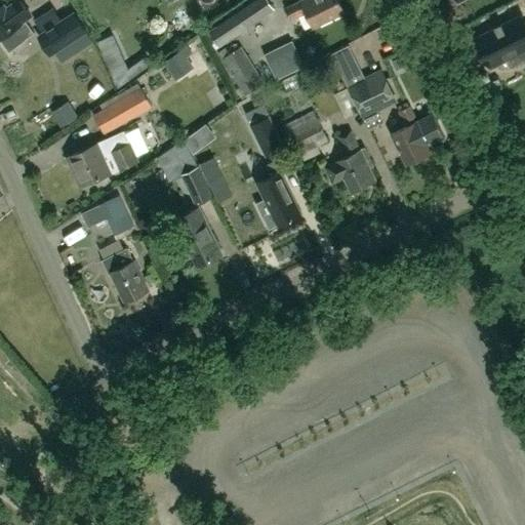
[(11,0),(7,4),(3,0),(0,0),(0,40),(8,52),(26,39),(34,33),(25,19),(30,15),(18,0),(11,0)]
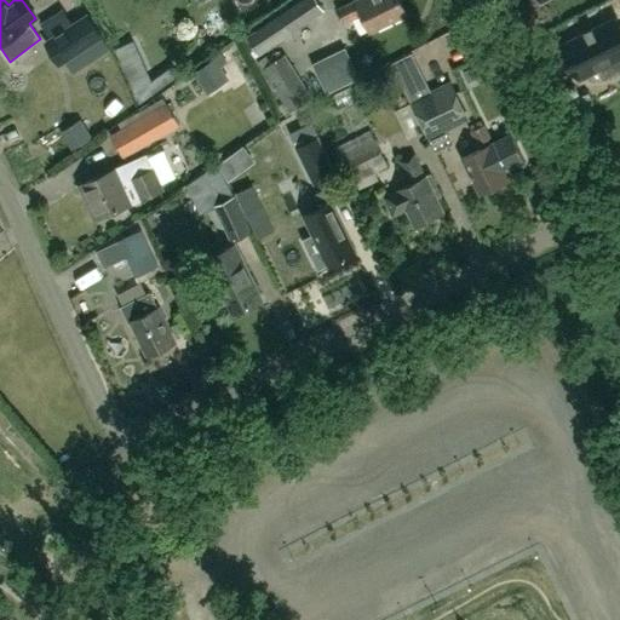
[(300,0),(246,36),(259,55),(325,11),(316,0),(300,0)]
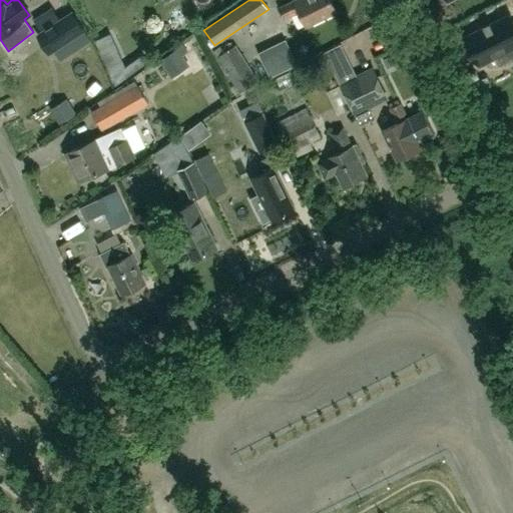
[(284,19),(300,12),(306,25),(337,11),(331,0),(293,0),(278,8),(284,19)]
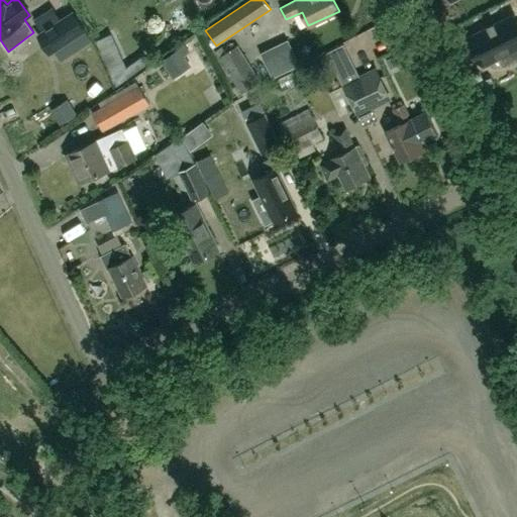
[(72,11),(36,34),(48,55),(85,31),(72,11)]
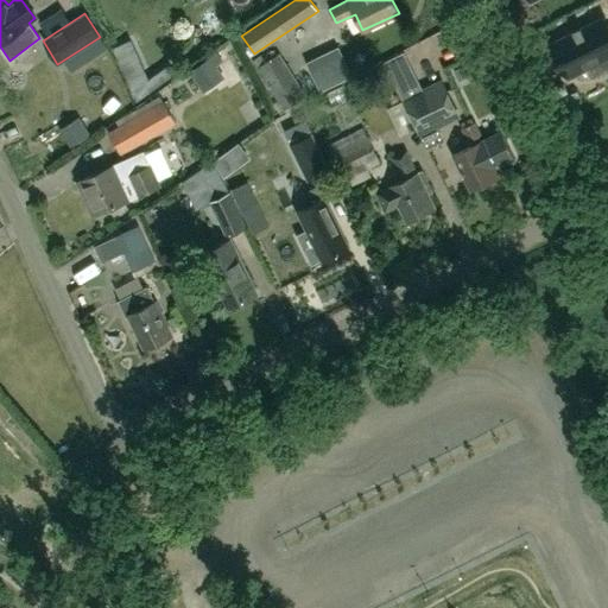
[(607,30),(602,18),(550,43),(568,77),(584,69),(589,78),(591,77),(590,76),(607,67),(607,30)]
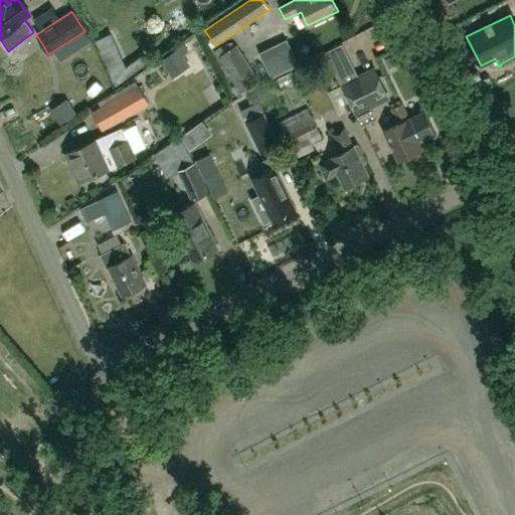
[(260,80),(236,44),(218,56),(241,92),(260,80)]
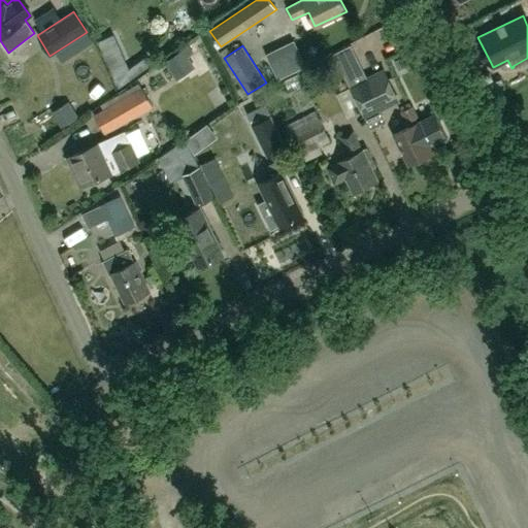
[(334,54),(349,86),(365,77),(350,45),(334,54)]
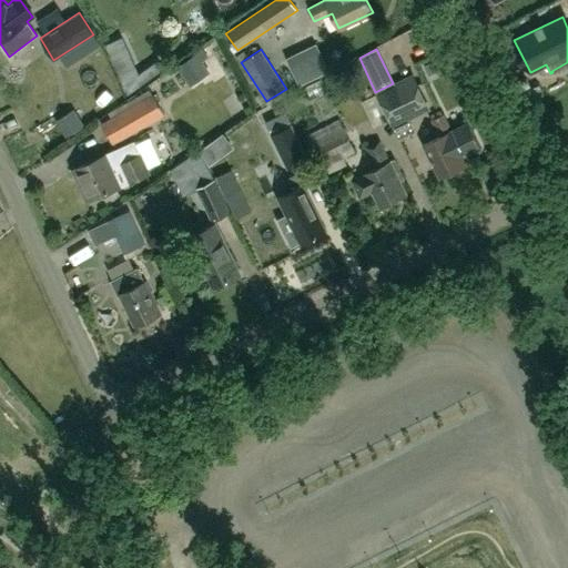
[(208,72),(194,52),(175,64),(190,84),(208,72)]
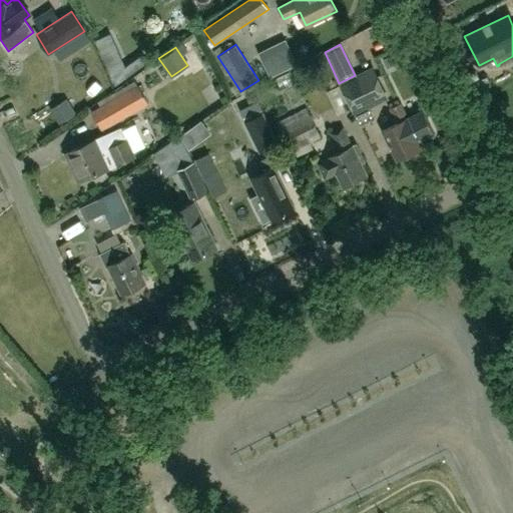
[(264,65),(270,76),(295,64),(290,53),(264,65)]
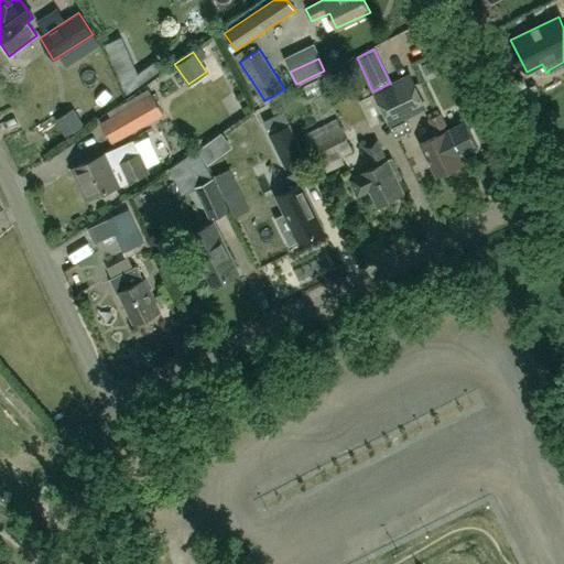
[(424,75),(434,69),(430,61),(420,65),(424,75)]
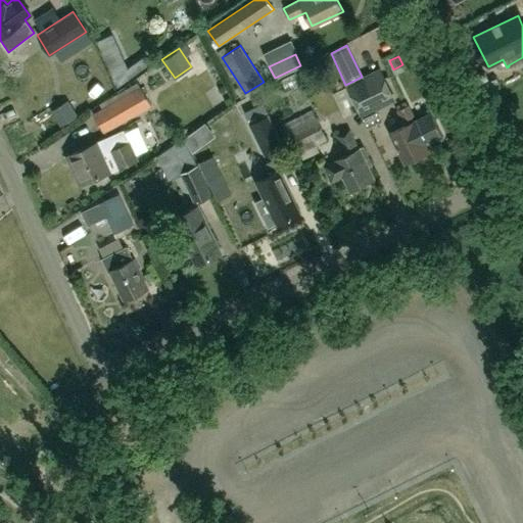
[(345,85),(346,87),(359,112),(362,117),(395,101),(380,68),(362,77),(345,85)]
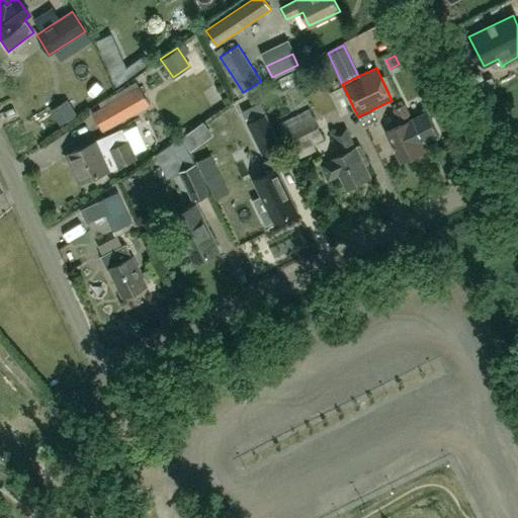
[(102,132),(150,104),(137,82),(99,103),(101,106),(91,112),(102,132)]
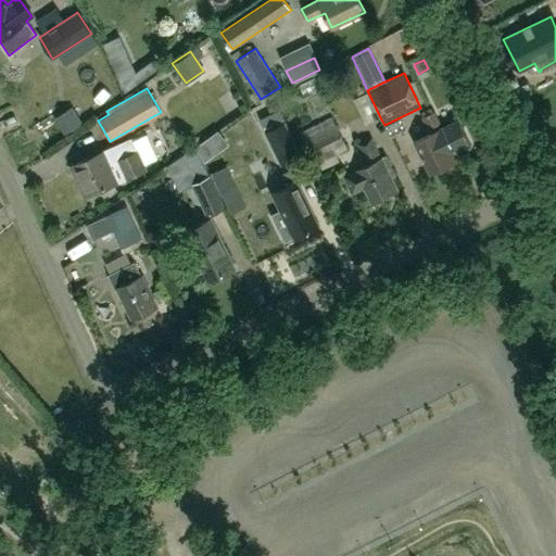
[(276,108),(270,97),(262,102),(267,113),(276,108)]
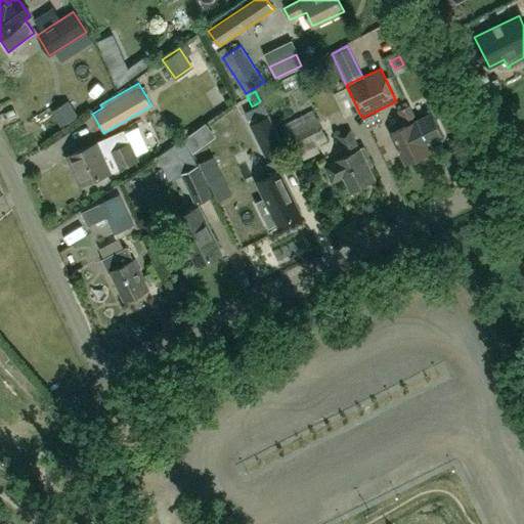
[(51,112),(60,126),(76,116),(67,102),(51,112)]
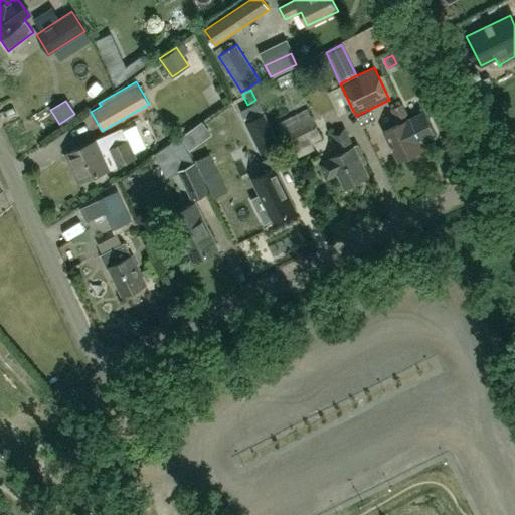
[(402,103),(390,109),(398,124),(384,131),(398,160),(421,149),(417,142),(437,132),(425,108),(408,116),(402,103)]
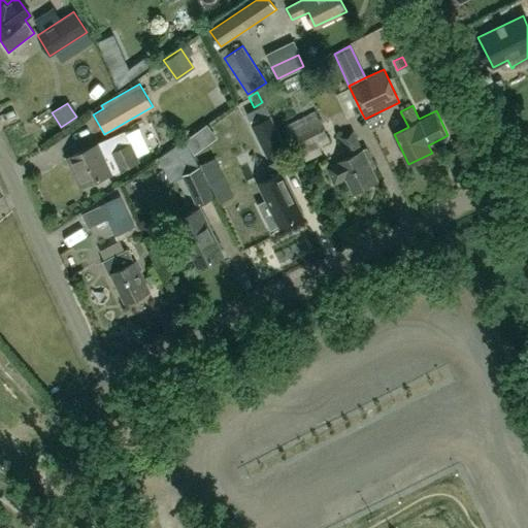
[(315,111),(285,126),(291,138),(286,140),(291,151),(297,147),(301,157),(330,143),(315,111)]
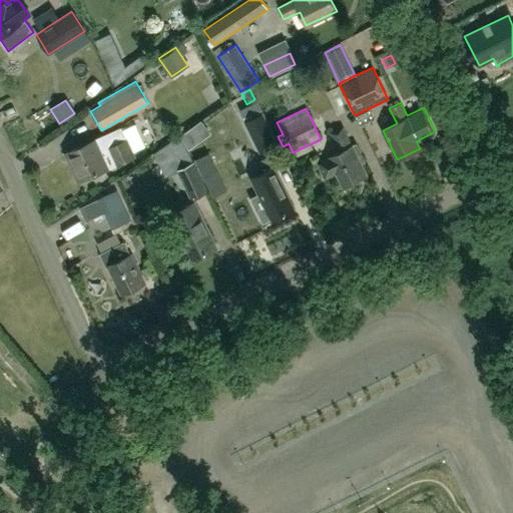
[(260,111),(240,120),(258,153),(276,144),(260,111)]
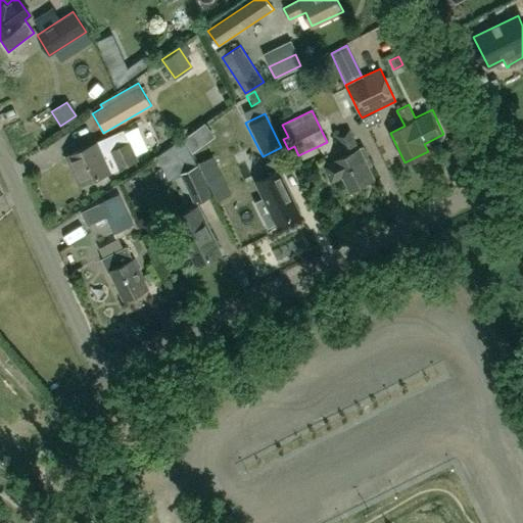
[(336,135),(344,155),(324,165),(331,181),(342,175),(349,189),(374,178),(368,167),(372,164),(364,146),(358,149),(350,130),(336,135)]
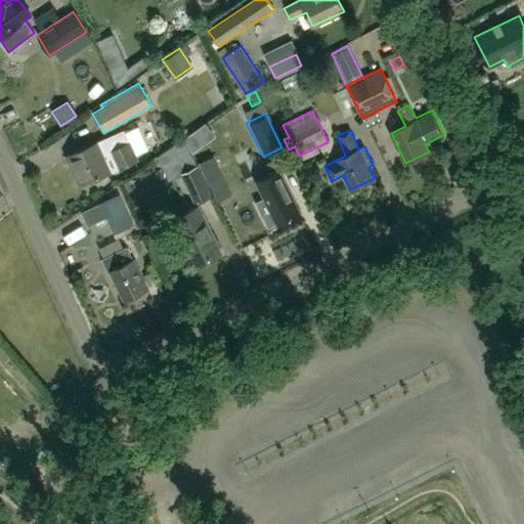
[(124,131),(84,148),(67,157),(80,185),(138,160),(131,142),(130,143),(124,131)]
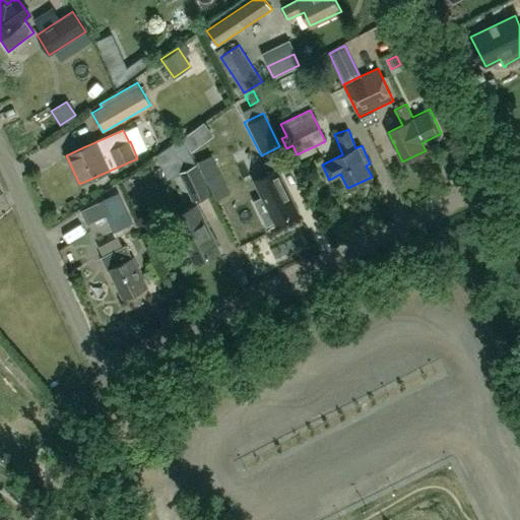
[(252,186),(232,142),(210,151),(232,196),(252,186)]
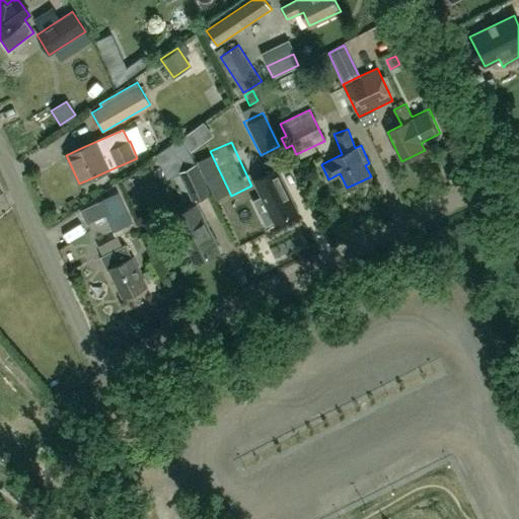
[(213,200),(228,193),(210,155),(196,162),(211,195),(213,200)]
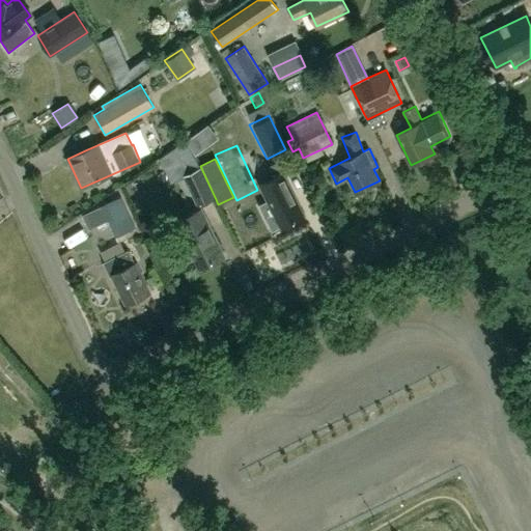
[(266,169),(277,194),(267,199),(281,228),(304,217),(289,187),(289,188),(278,163),(266,169)]
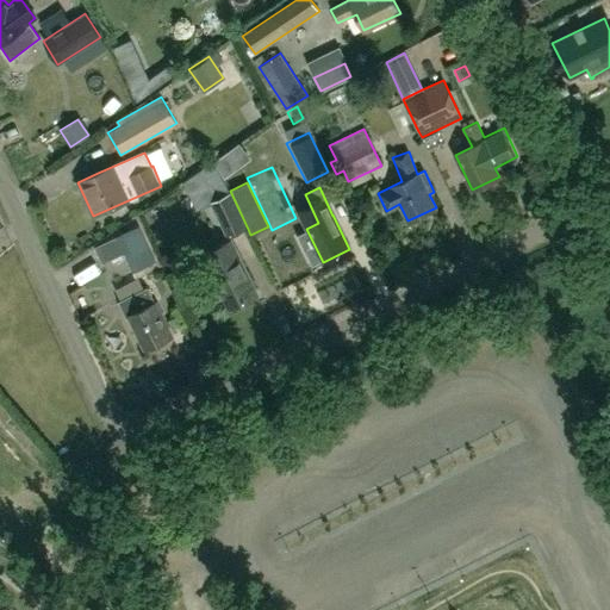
[(210,200),(228,238),(248,229),(230,191),(210,200)]
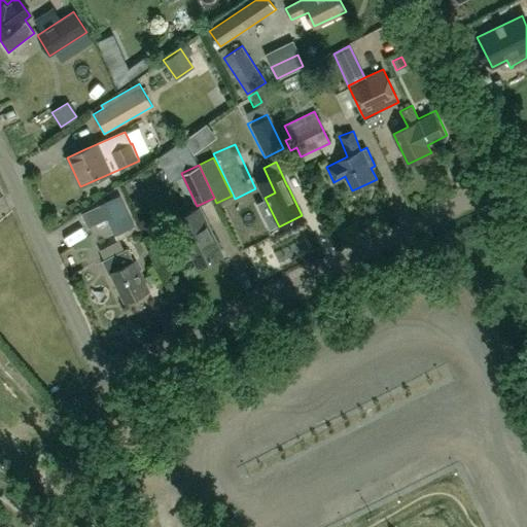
[(104,203),(81,213),(88,227),(108,219),(114,233),(133,225),(120,196),(104,203)]
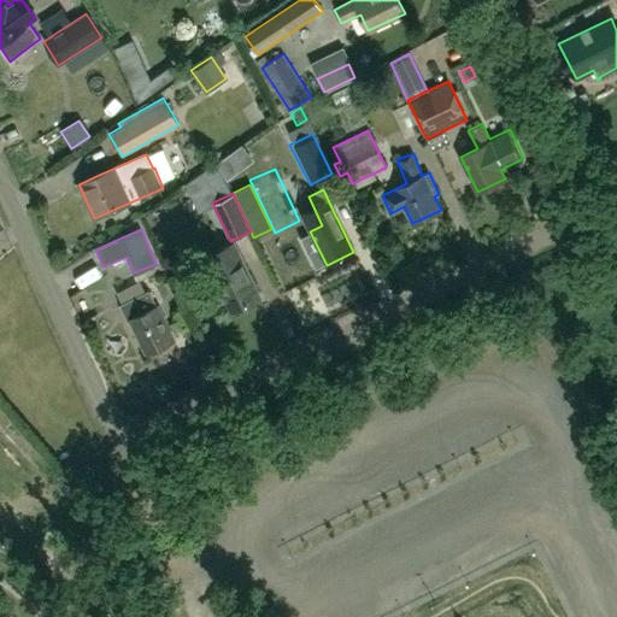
[(215,306),(227,300),(233,311),(259,298),(242,264),(236,250),(222,257),(228,271),(204,283),(215,306)]
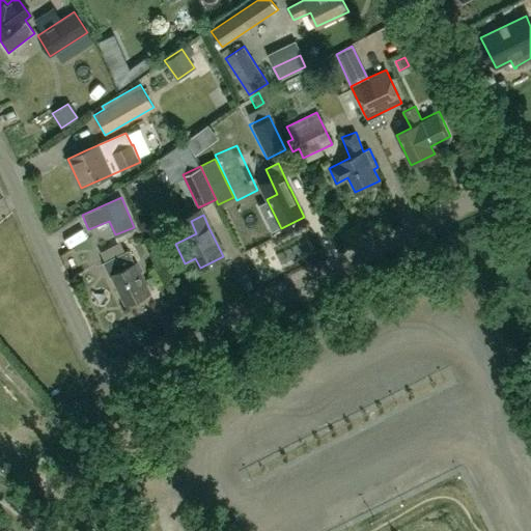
[(79,228),(59,240),(66,251),(86,240),(79,228)]
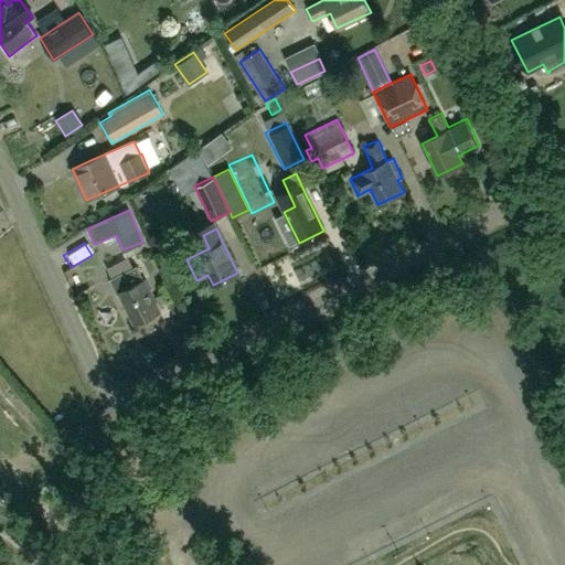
[(117,295),(120,294),(135,323),(159,311),(137,266),(109,279),(117,295)]
